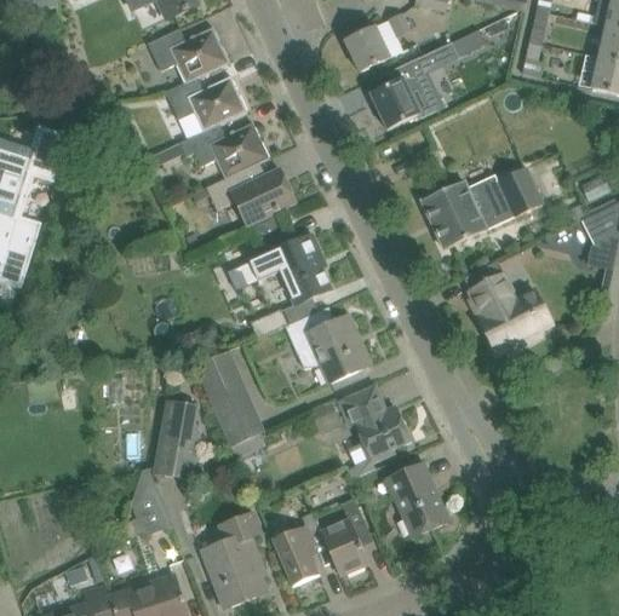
[(4,0),(6,16),(56,5),(55,0),(4,0)]
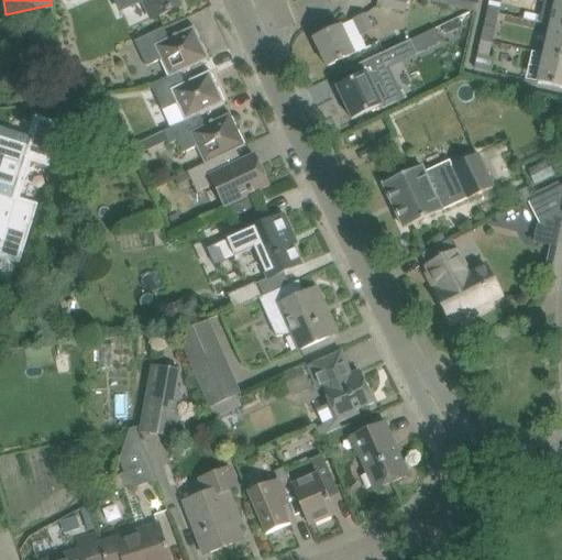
[(116,0),(119,7),(133,0),(143,0),(151,15),(178,3),(176,0),(116,0)]
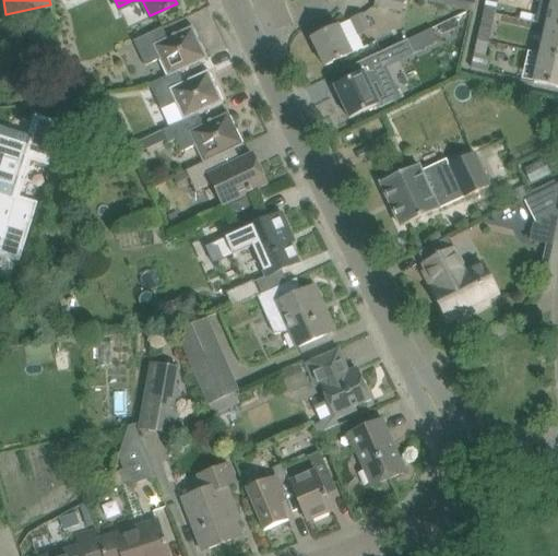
[(374,0),(374,3),(400,9),(401,0),(374,0)]
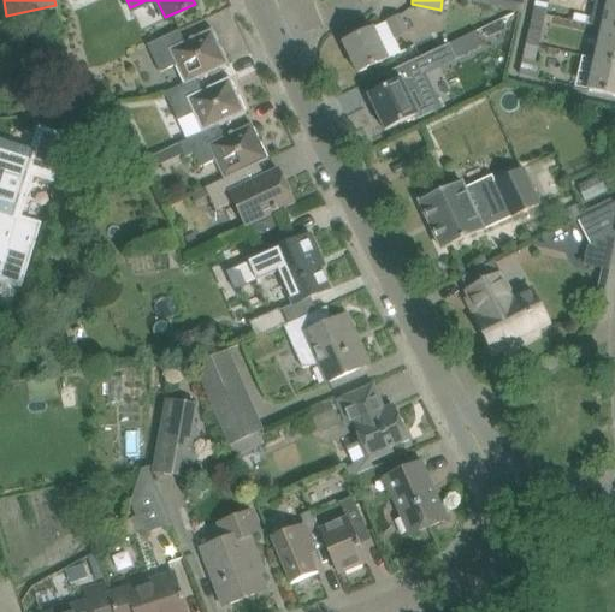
[(478,0),(489,3),(520,11),(522,0),(478,0)]
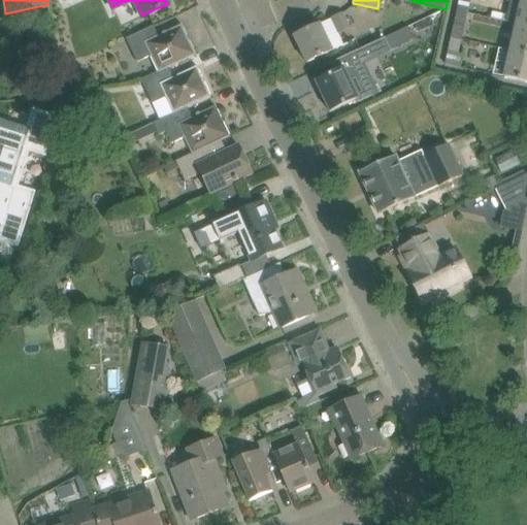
[(526,24),(526,0),(508,0),(504,20),(515,22),(526,24)]
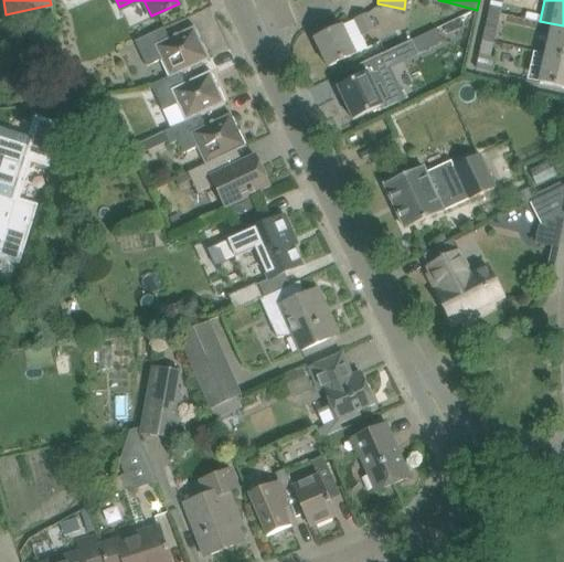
[(492,40),(499,11),(500,6),(488,3),(480,38),(492,40)]
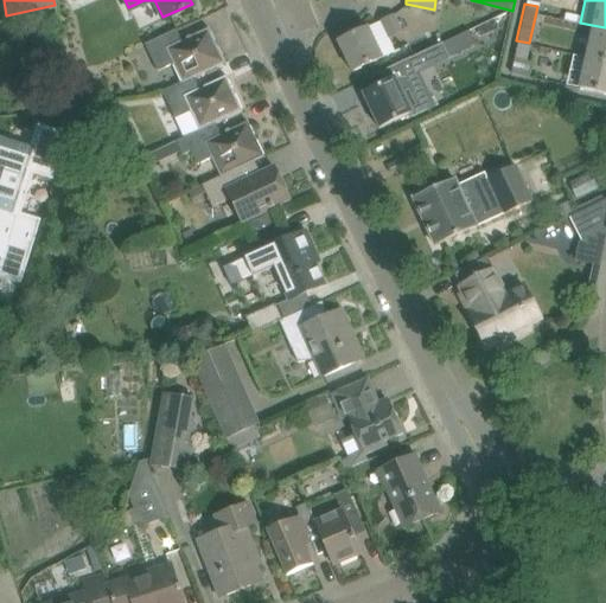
[(393,13),(380,19),(387,36),(401,29),(393,13)]
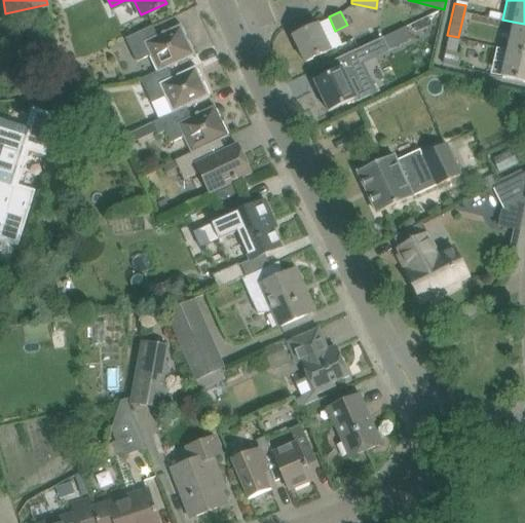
[(317,22),(292,34),(304,61),(330,48),(317,22)]
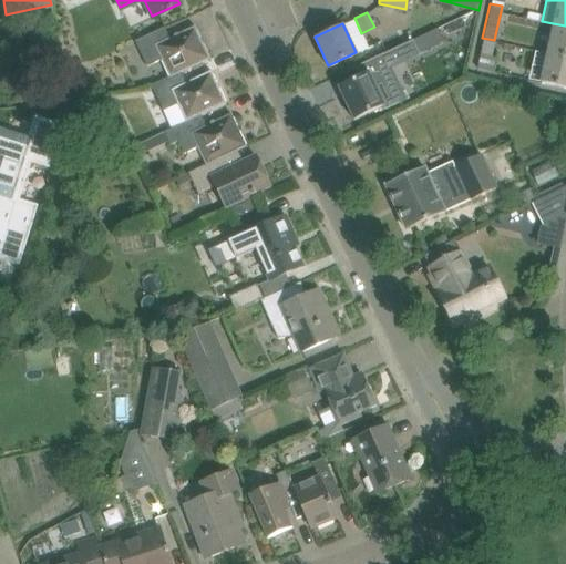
[(565,57),(565,26),(553,23),(546,52),(565,57)]
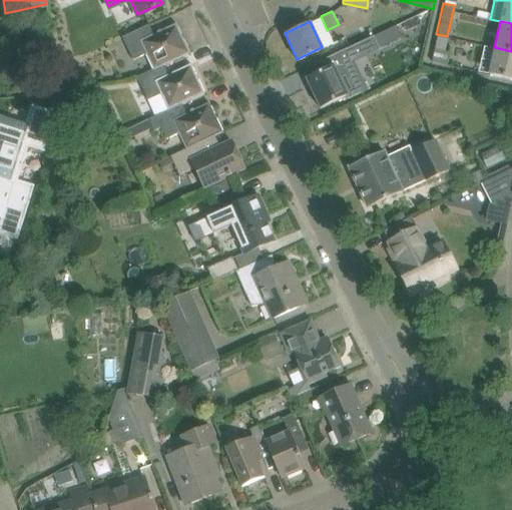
[(153,32),(148,22),(121,35),(131,58),(142,53),(149,68),(150,69),(163,63),(189,51),(175,22),(153,32)]
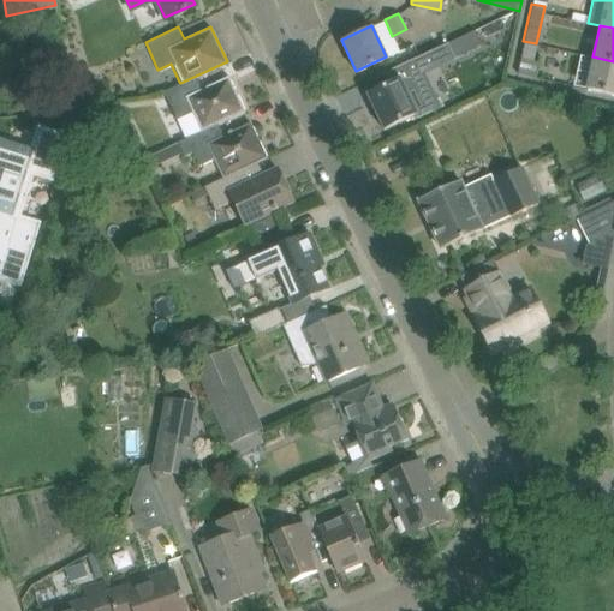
[(463,34),(448,40),(455,54),(469,47),(463,34)]
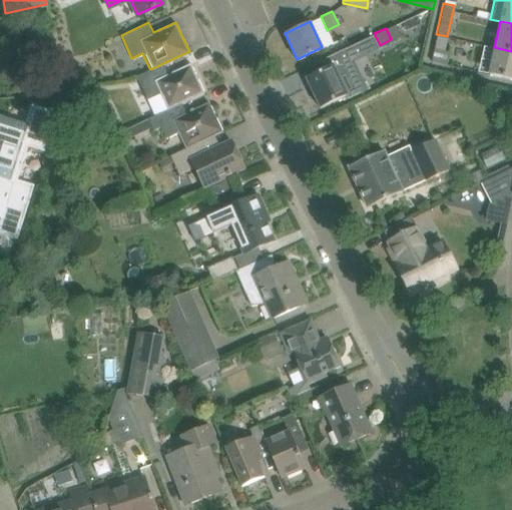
[(324,69),(306,77),(320,106),(346,94),(347,97),(366,88),(353,59),(378,46),(373,34),(319,59),(324,69)]
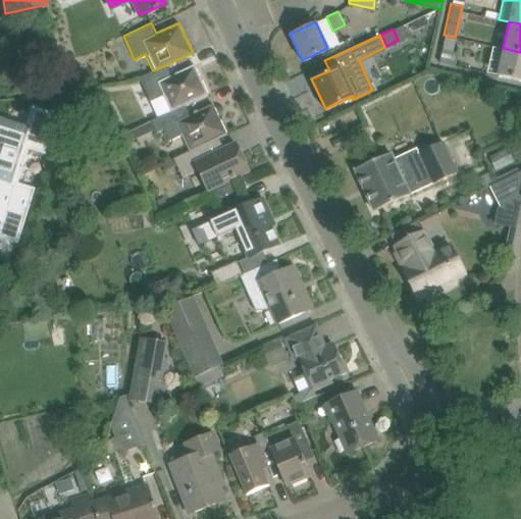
[(452,50),(455,37),(444,35),(440,48),(452,50)]
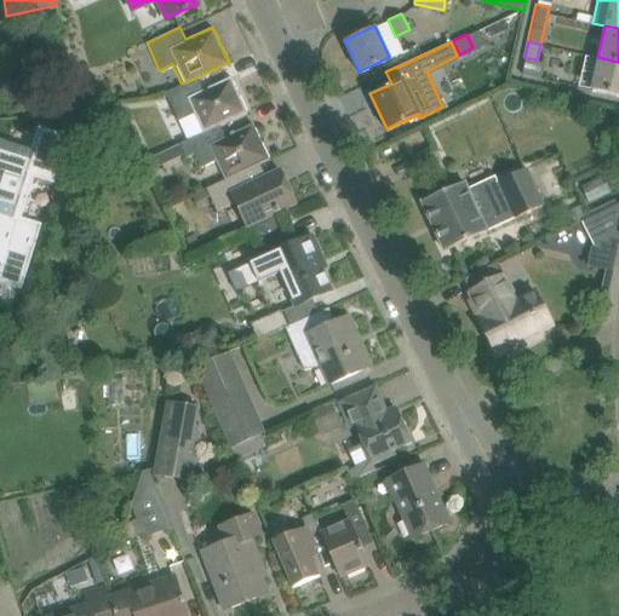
[(618,95),(618,62),(597,57),(591,88),(618,95)]
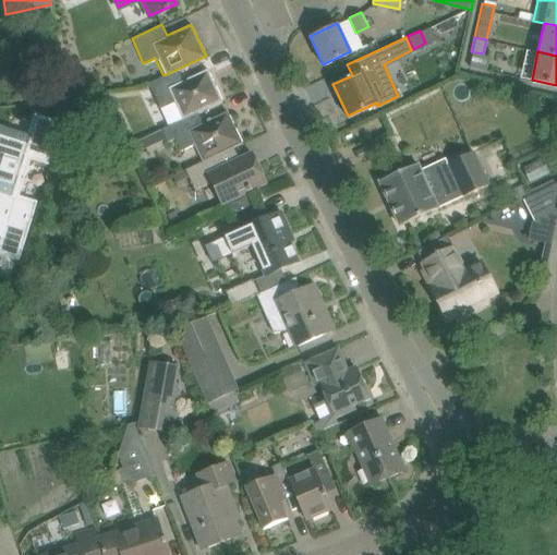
[(182,80),(178,69),(164,75),(162,74),(146,81),(160,110),(174,104),(181,118),(197,111),(221,99),(207,68),(182,80)]
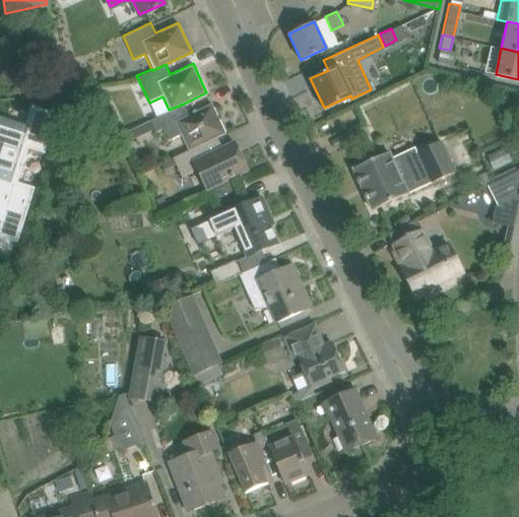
[(169,110),(148,119),(153,130),(160,127),(168,141),(182,135),(188,148),(188,149),(217,136),(225,132),(211,103),(189,113),(184,104),(169,110)]
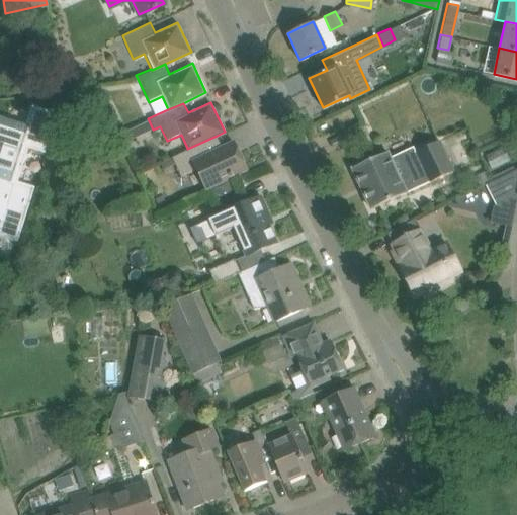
[(0,136),(28,145),(27,147),(45,152),(57,112),(31,104),(25,123),(0,114),(0,136)]
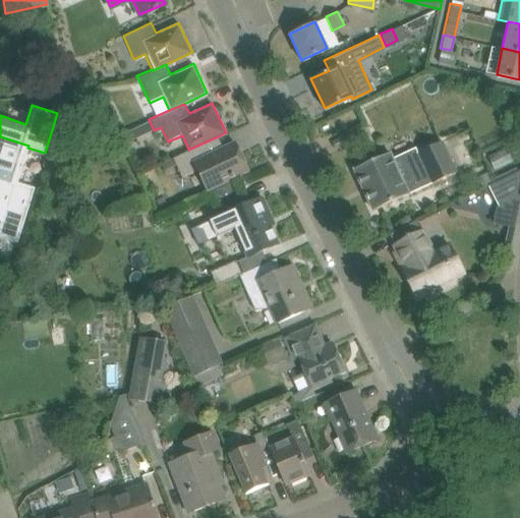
[(0,157),(15,163),(5,194),(10,195),(0,230),(0,236),(17,242),(35,187),(17,181),(27,148),(29,146),(0,136),(0,157)]
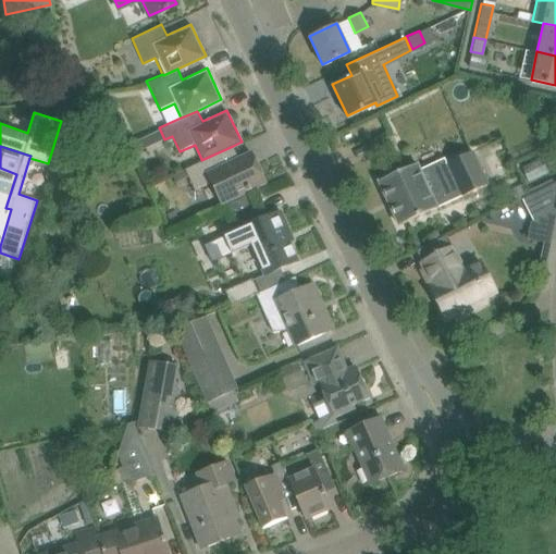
[(237,157),(233,146),(201,160),(201,159),(185,167),(171,174),(176,187),(185,183),(183,176),(188,173),(195,187),(211,180),(221,202),(264,182),(250,150),(237,157)]
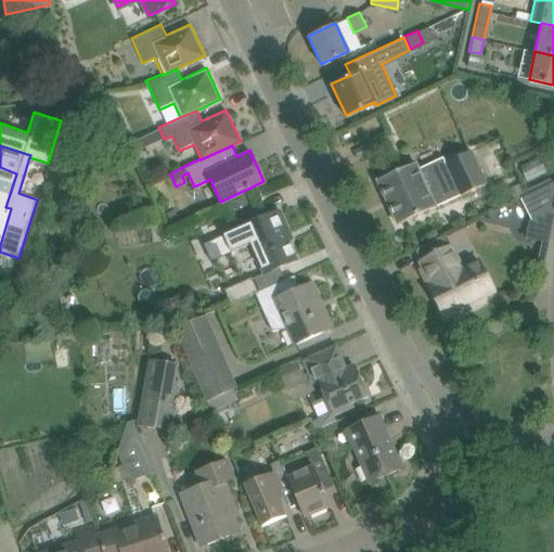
[(414,163),(376,179),(397,223),(485,182),(469,151),(445,162),(441,155),(437,157),(416,167),(414,163)]
